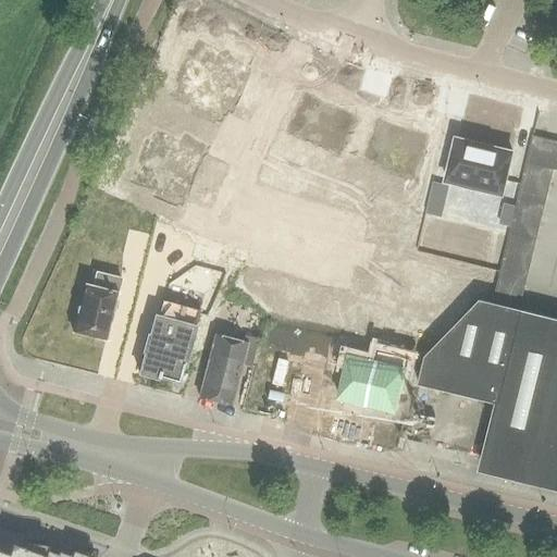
[(196,41),(184,67),(224,86),(237,60),(196,41)]
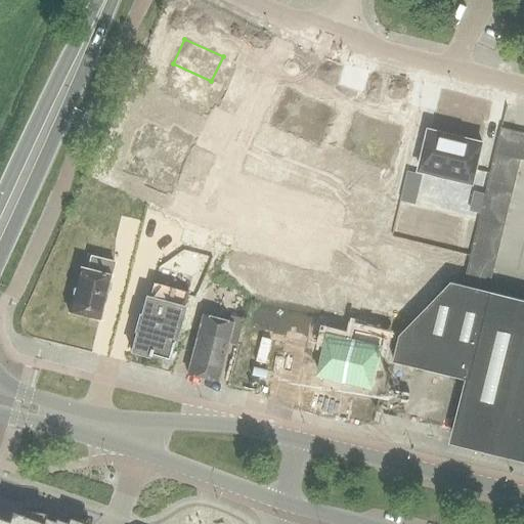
[(166,78),(161,88),(200,105),(211,81),(173,63),(166,78)]
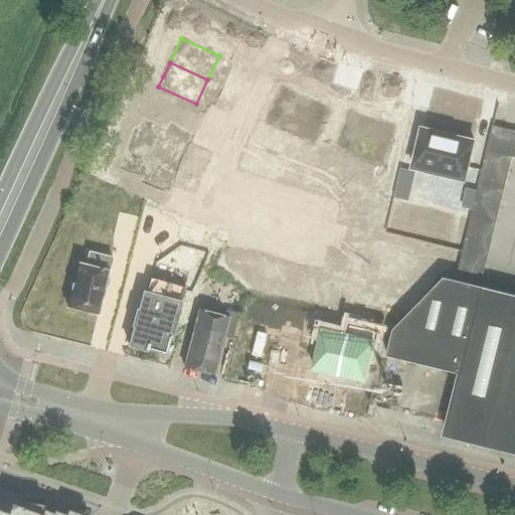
[(232,91),(243,96),(247,89),(236,82),(232,91)]
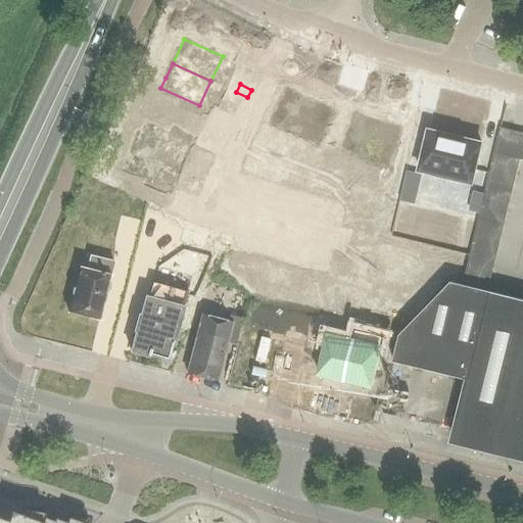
[(244,104),(247,97),(236,92),(233,99),(244,104)]
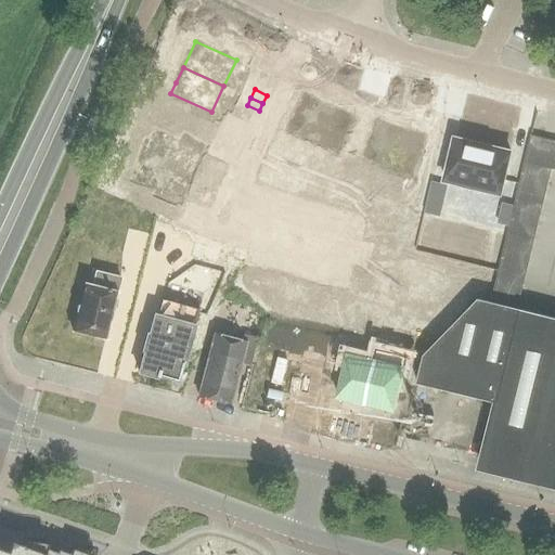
[(297,98),(283,139),(310,149),(324,107),(297,98)]
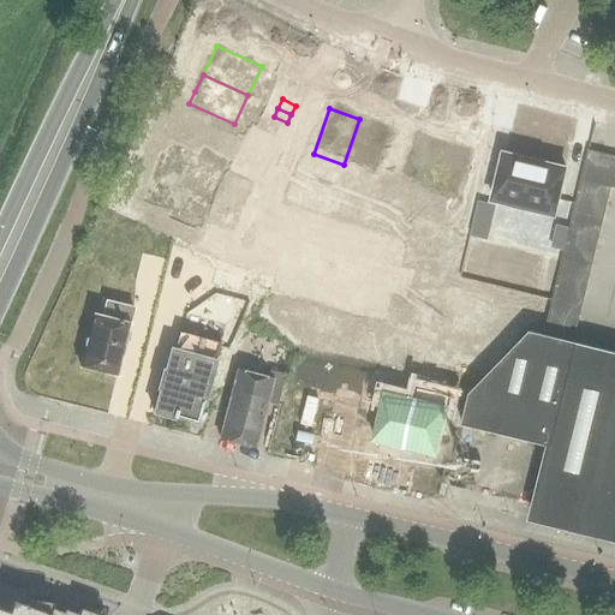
[(359,119),(344,165),(375,175),(390,130),(359,119)]
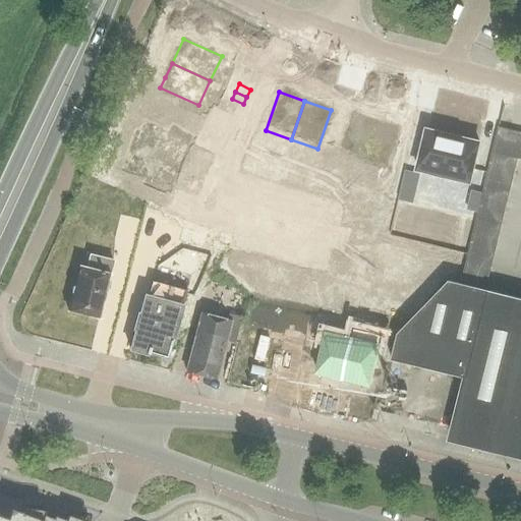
[(351,115),(341,156),(368,162),(378,122),(351,115)]
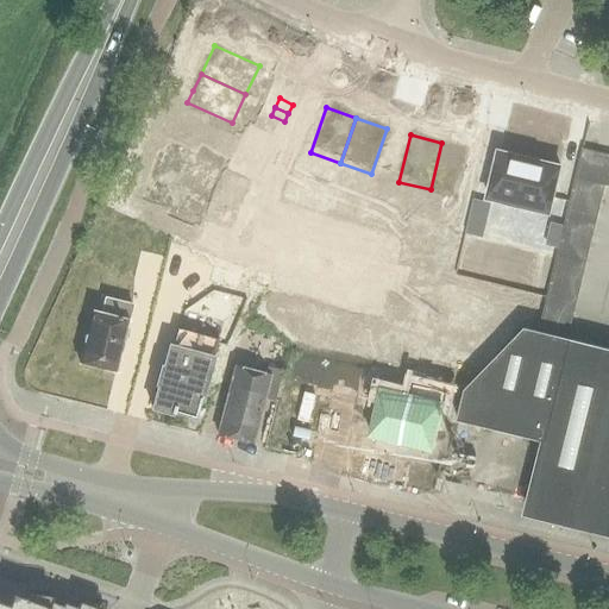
[(169,140),(155,169),(200,190),(213,162),(169,140)]
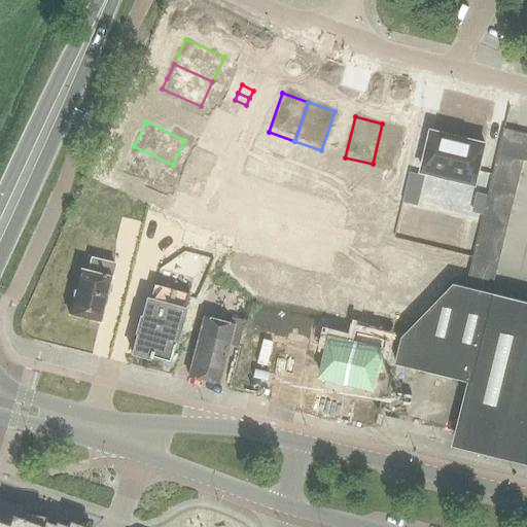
[(382,124),(373,164),(399,170),(409,130),(382,124)]
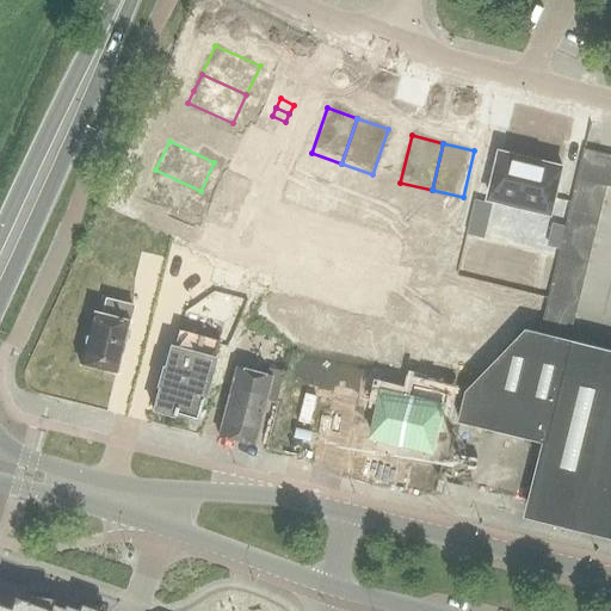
[(590,183),(597,153),(582,149),(575,179),(590,183)]
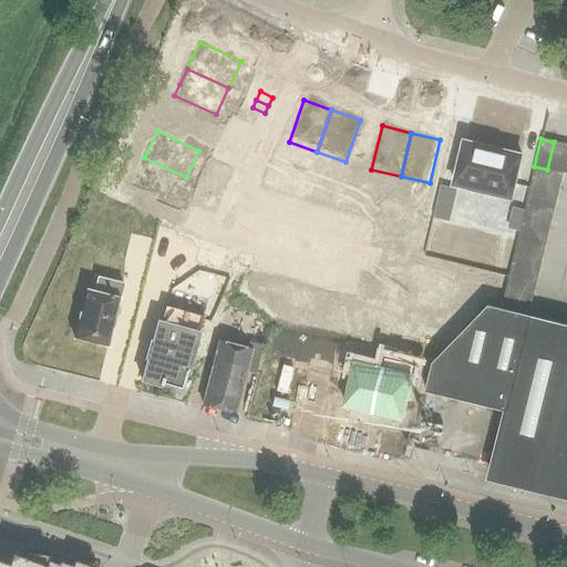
[(560,173),(566,145),(554,142),(547,169),(560,173)]
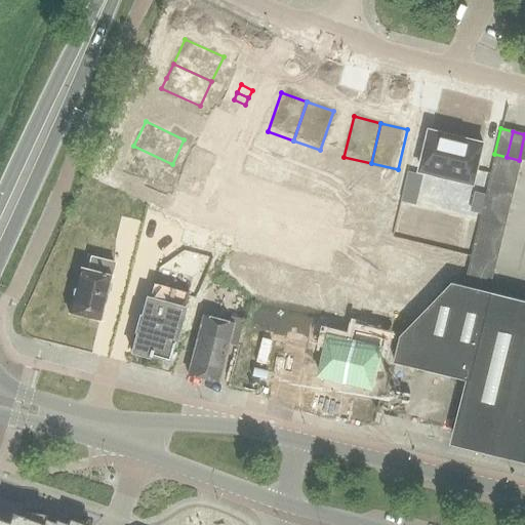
[(447,180),(456,140),(430,134),(420,174),(447,180)]
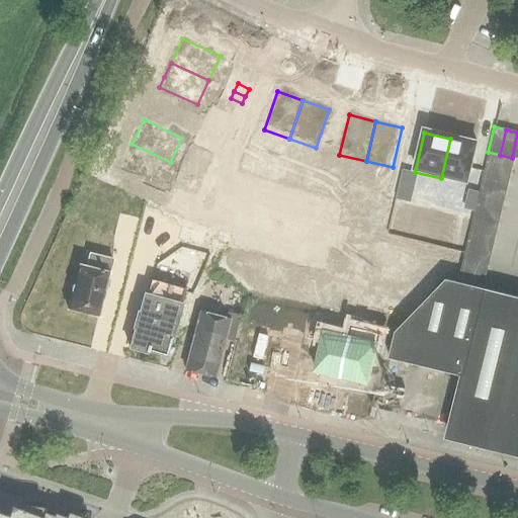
[(450,139),(441,178),(467,185),(477,145),(450,139)]
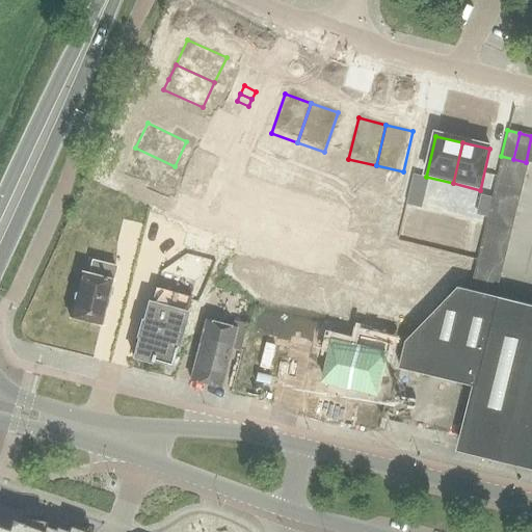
[(526,162),(513,159),(501,156),(499,167),(526,174),(528,162),(526,162)]
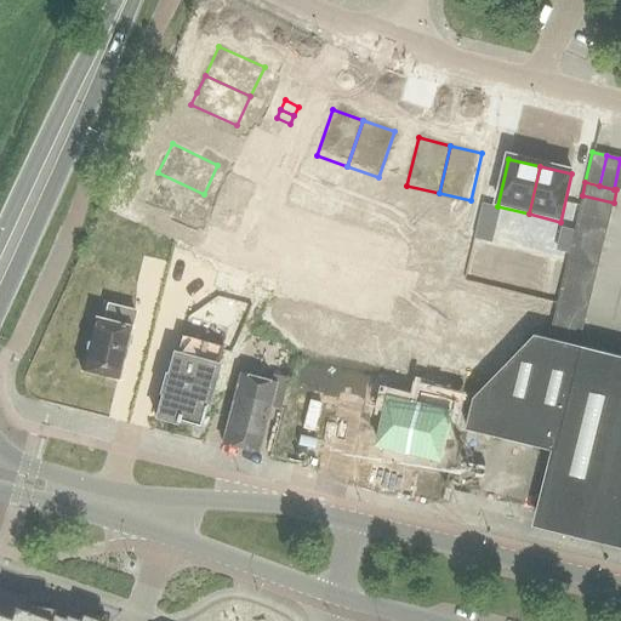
[(614,203),(582,195),(579,209),(610,216),(614,203)]
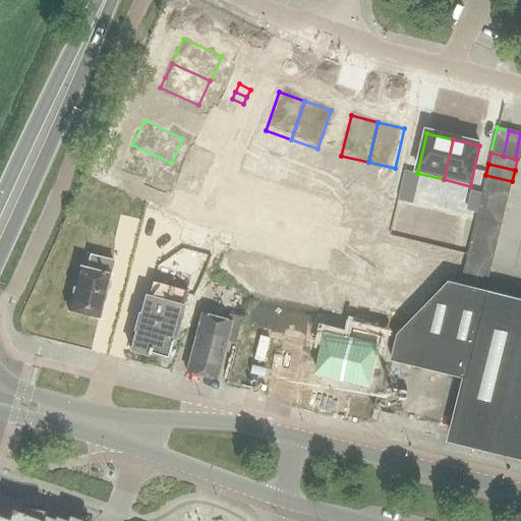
[(198,166),(195,174),(207,179),(211,172),(198,166)]
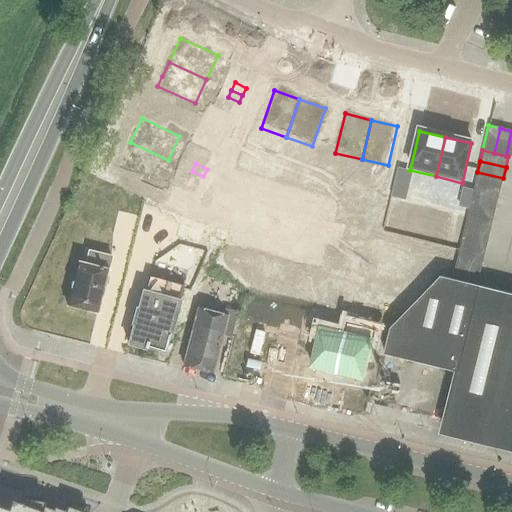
[(412,172),(399,168),(392,197),(406,200),(412,172)]
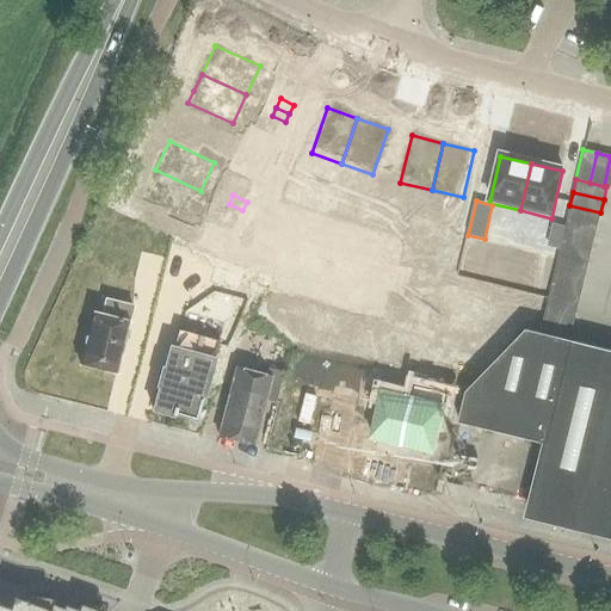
[(229,204),(224,213),(239,220),(242,210),(229,204)]
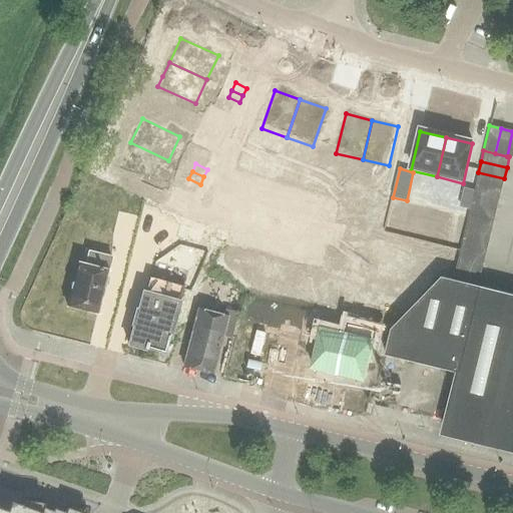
[(504,178),(478,172),(475,183),(501,189),(504,178)]
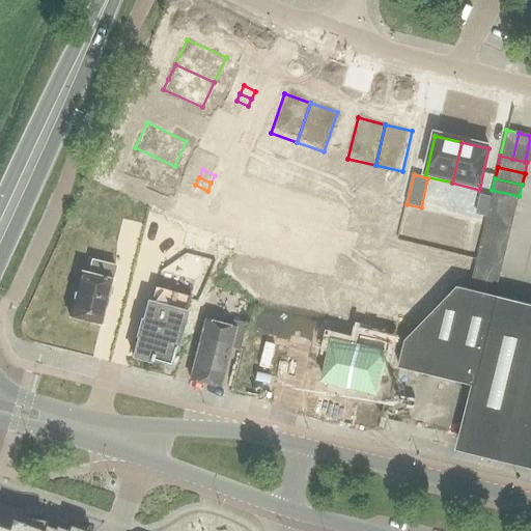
[(519,196),(492,190),(491,197),(490,201),(516,207),(519,196)]
